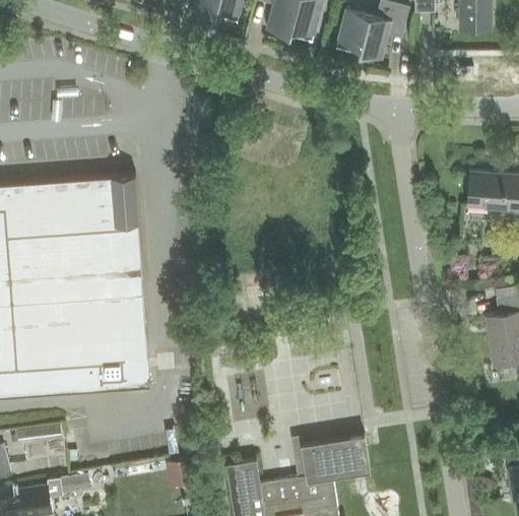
[(235,21),(241,0),(191,0),(189,9),(235,21)]
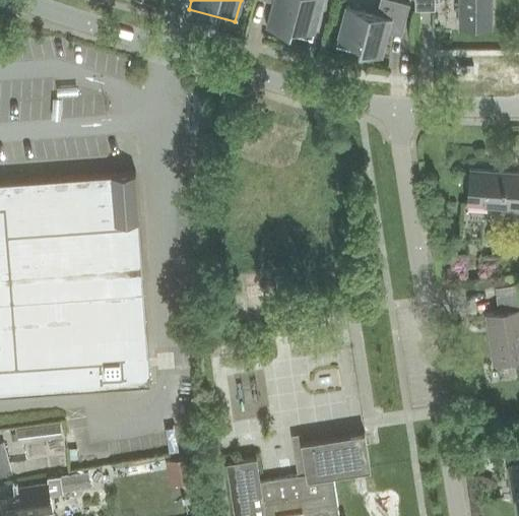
[(310,42),(321,0),(272,0),(264,29),(310,42)]
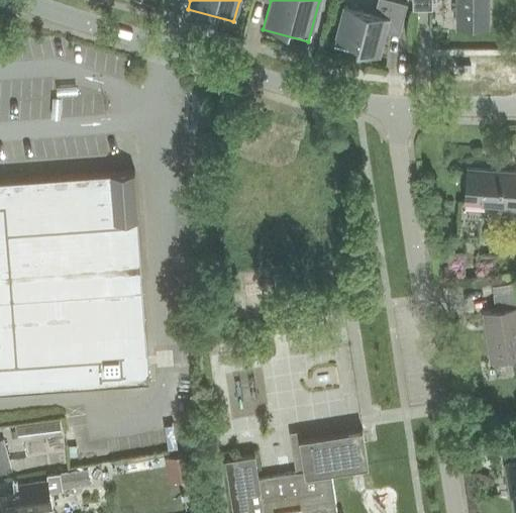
[(399,32),(406,8),(377,0),(373,17),(342,9),(332,47),(378,60),(386,29),(399,32)]
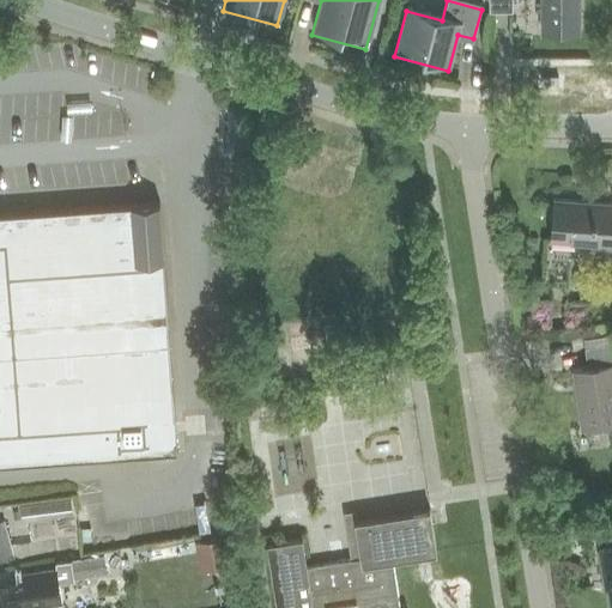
[(579,13),(579,0),(486,0),(488,2),(488,13),(509,13),(508,0),(540,0),(540,13),(540,34),(579,34),(579,13)]
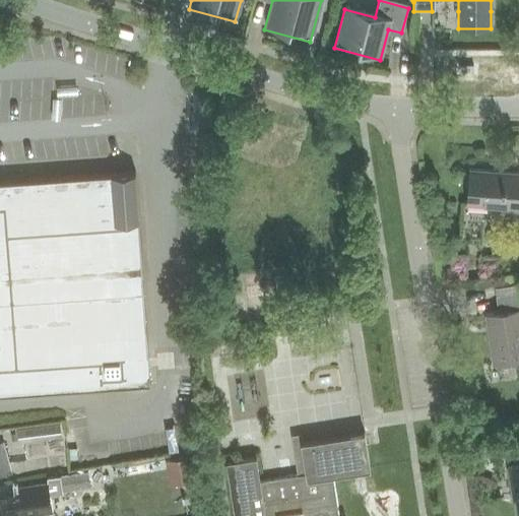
[(518,222),(518,177),(469,173),(467,207),(506,210),(505,221),(518,222)]
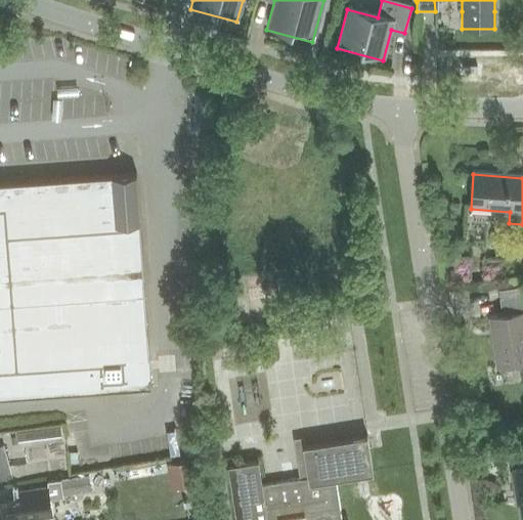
[(0,400),(151,390),(134,177),(0,186),(0,400)]
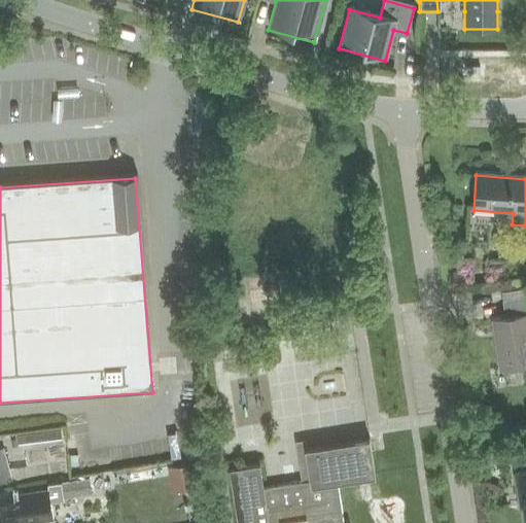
[(525,299),(502,304),(505,319),(489,322),(498,373),(525,368),(525,299)]
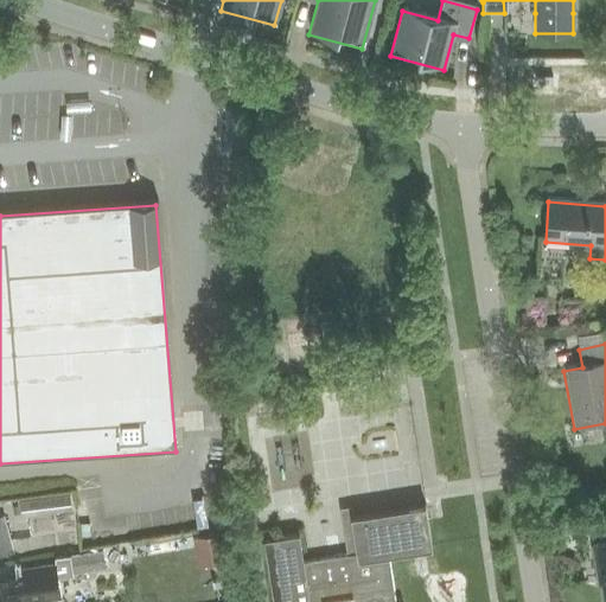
[(20,522),(70,514),(69,499),(18,506),(20,522)]
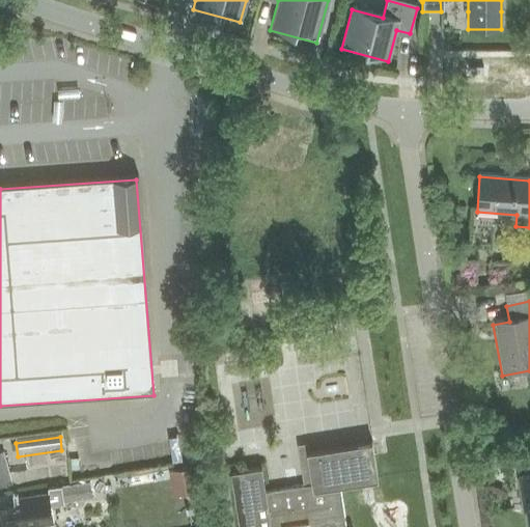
[(344,526),(339,489),(378,482),(371,446),(307,455),(306,446),(298,447),(304,490),(266,496),(261,471),(230,476),(236,526),(344,526)]
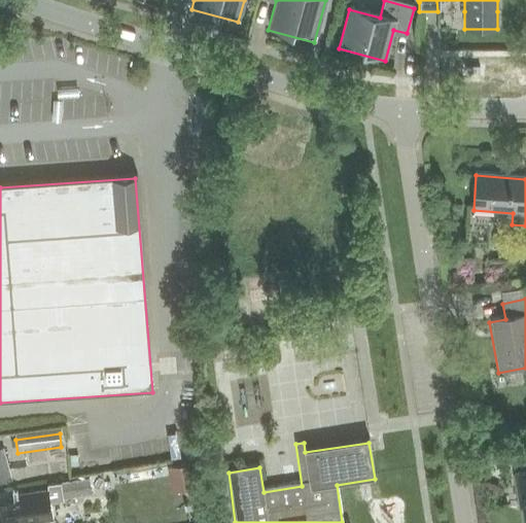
[(0,483),(8,481),(2,452),(0,453),(0,483)]
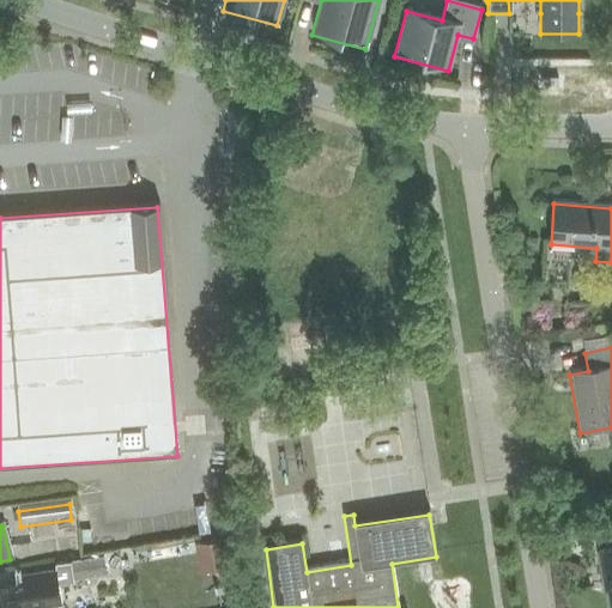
[(225,540),(193,546),(199,576),(230,570),(225,540)]
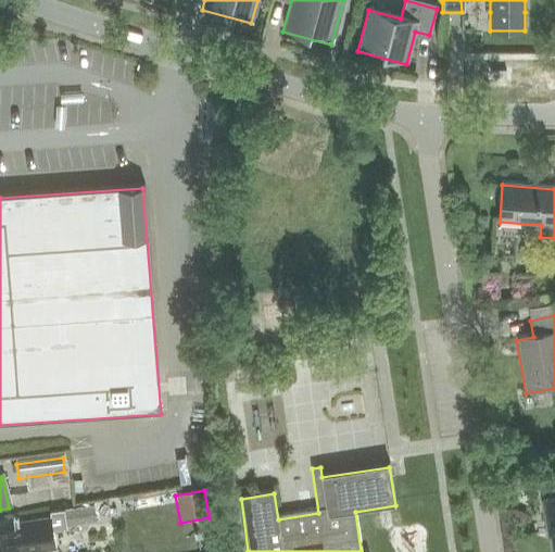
[(554,551),(554,500),(543,503),(547,532),(551,532),(553,551),(554,551)]
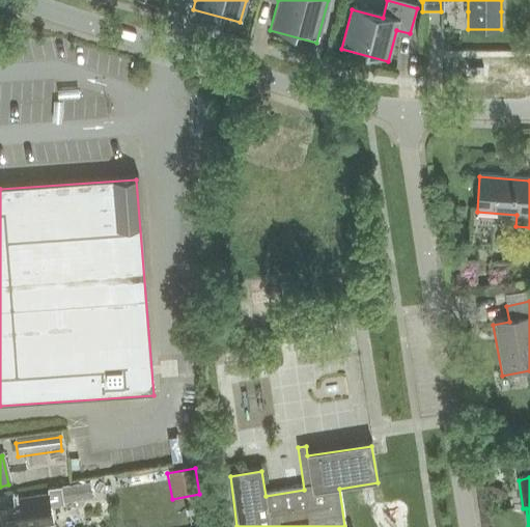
[(52,526),(50,510),(63,508),(62,503),(89,499),(87,487),(46,493),(47,496),(17,501),(19,510),(12,511),(12,509),(0,511),(0,526),(52,526)]
